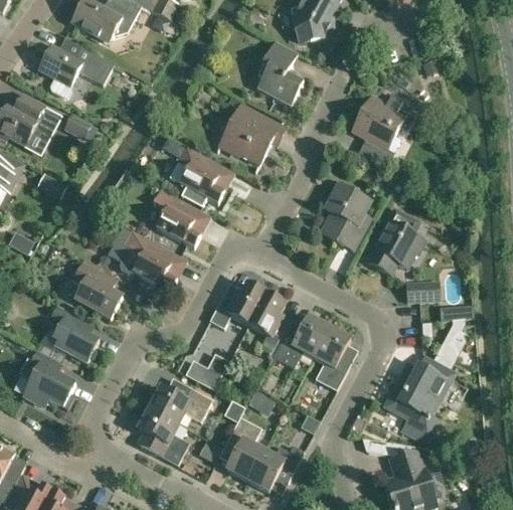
[(139,5),(129,0),(110,0),(107,6),(102,7),(89,0),(80,0),(68,22),(101,39),(125,31),(139,5)]
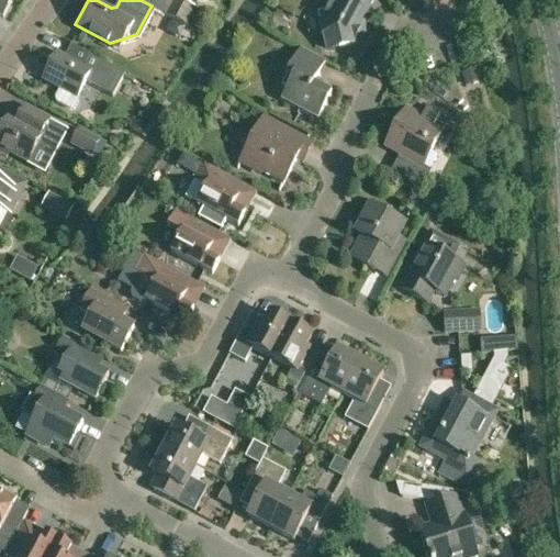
[(141,0),(152,6),(183,23),(192,7),(180,0),(171,0),(141,0)]
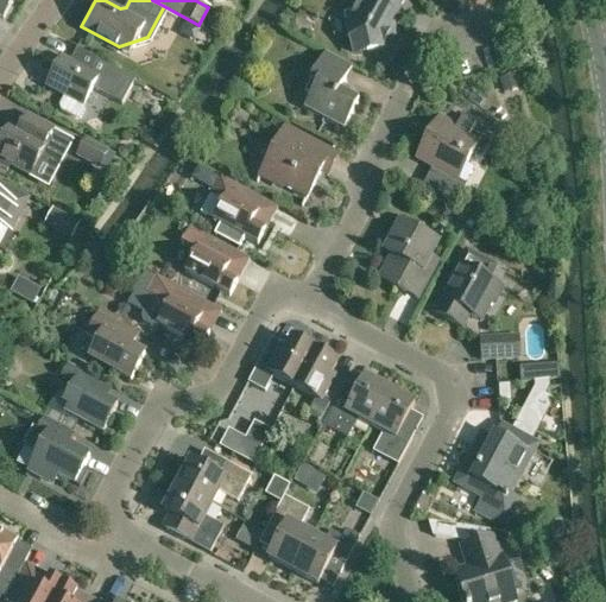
[(357,0),(353,6),(357,18),(345,20),(353,49),(392,38),(389,26),(397,10),(395,0),(357,0)]
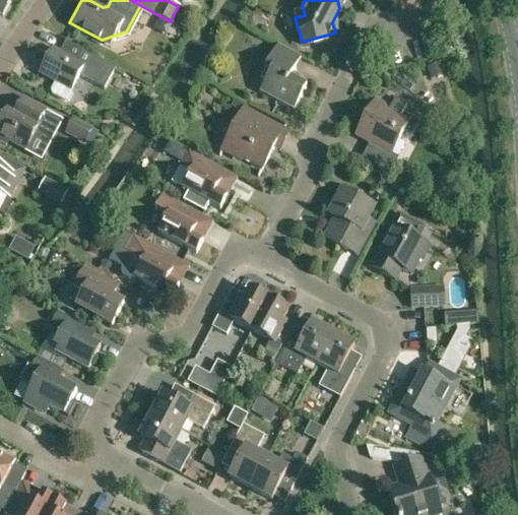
[(77,71),(91,79),(102,85),(113,64),(103,58),(63,38),(55,53),(48,49),(37,69),(53,78),(49,86),(50,90),(63,98),(67,97),(70,89),(69,85),(77,71)]
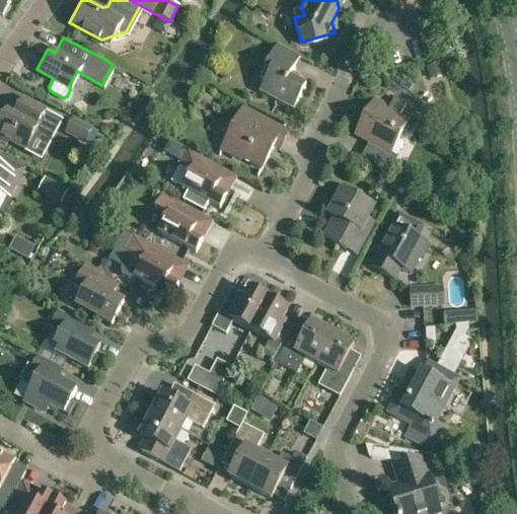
[(291,105),(304,82),(288,73),(298,54),(275,42),(262,66),(268,69),(257,87),(291,105)]
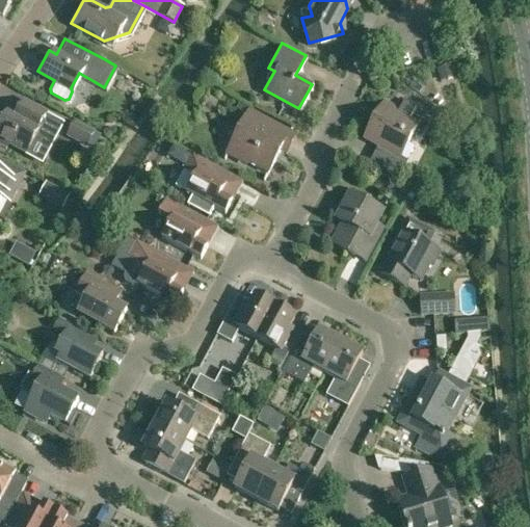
[(402,96),(397,105),(382,97),(363,134),(376,141),(367,159),(396,175),(406,157),(397,153),(404,138),(405,139),(416,121),(407,116),(415,102),(402,96)]
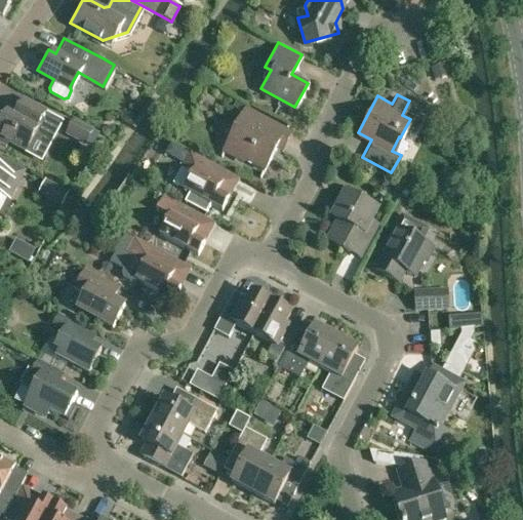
[(45,142),(58,116),(22,96),(13,110),(6,106),(0,117),(0,134),(24,148),(31,134),(45,142)]
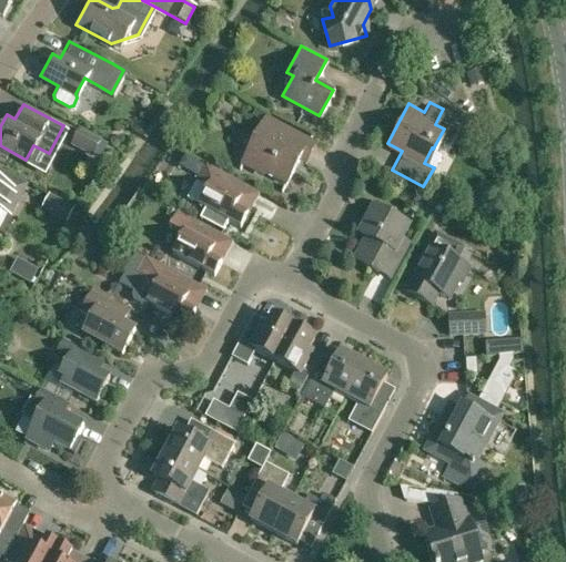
[(299,154),(307,138),(264,114),(252,136),(260,140),(250,157),(260,162),(262,169),(284,181),(299,154)]
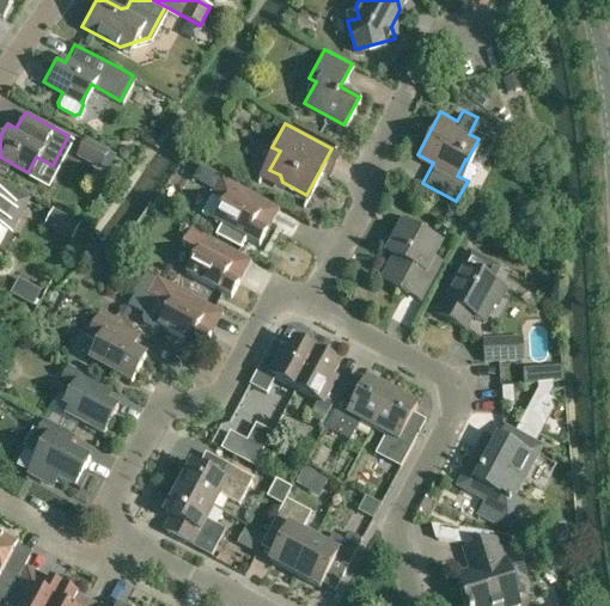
[(74,153),(99,166),(108,150),(83,136),(74,153)]
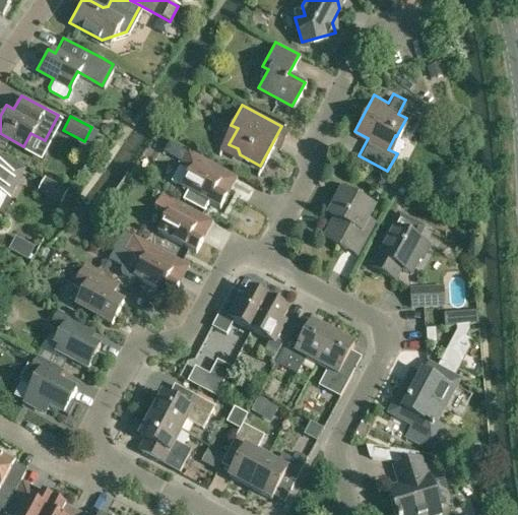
[(169,178),(180,184),(218,205),(224,192),(219,189),(230,171),(186,146),(169,178)]
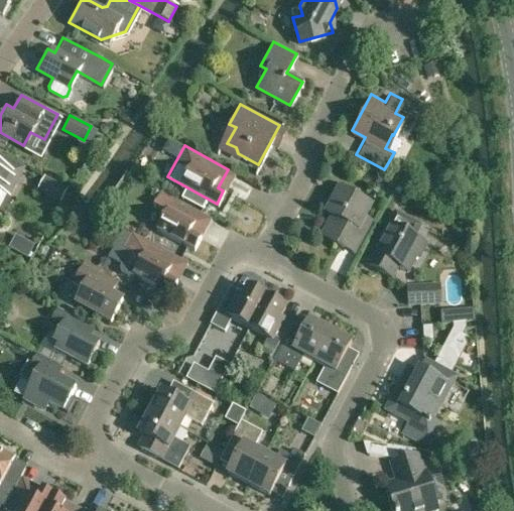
[(0,186),(7,190),(20,165),(0,154),(0,186)]
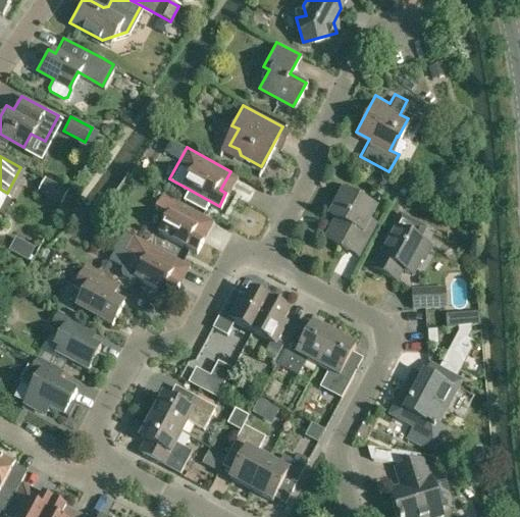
[(65,188),(44,176),(37,189),(58,200),(65,188)]
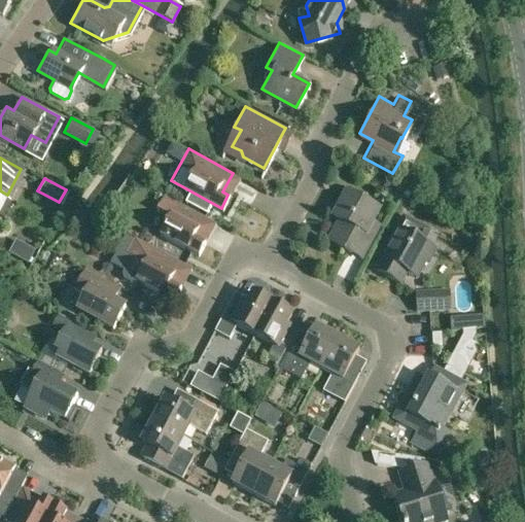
[(366,225),(377,207),(344,189),(331,213),(338,217),(327,237),(359,254),(373,230),(366,225)]
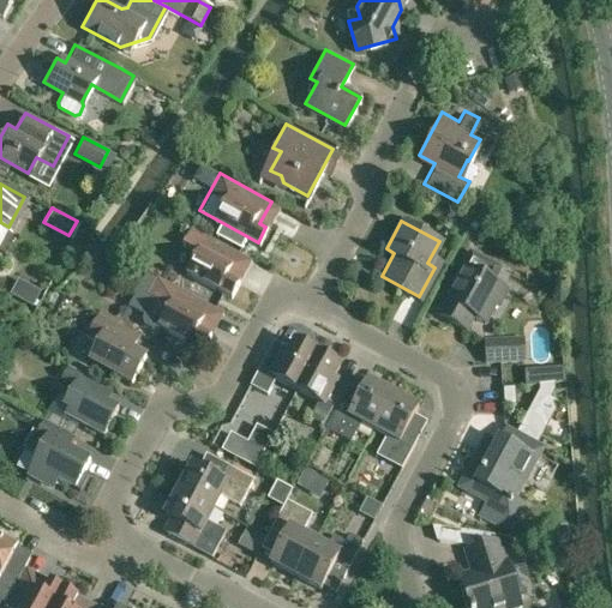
[(229,295),(238,280),(250,257),(243,253),(204,233),(190,224),(180,241),(195,250),(184,270),(229,295)]
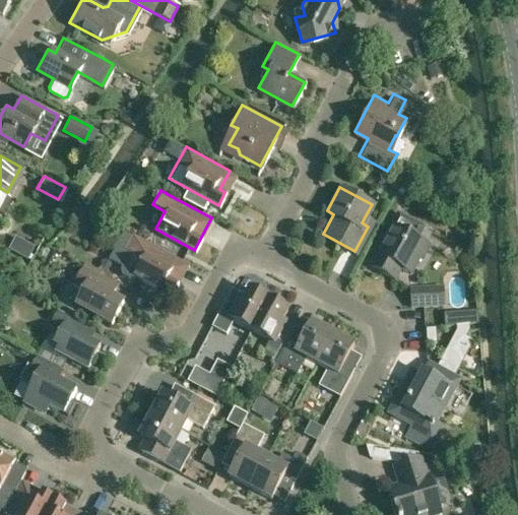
[(397,209),(391,221),(369,263),(392,275),(398,264),(408,270),(417,252),(421,253),(427,241),(417,236),(424,223),(397,209)]
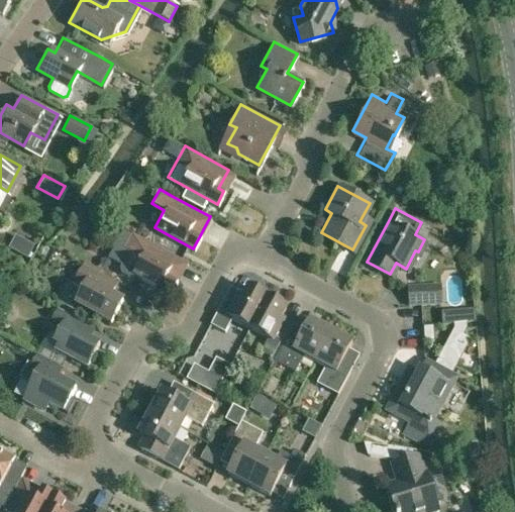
[(130,274),(130,272),(169,292),(176,280),(171,277),(181,258),(130,230),(122,245),(127,247),(119,263),(118,267),(119,271),(126,275),(130,274)]
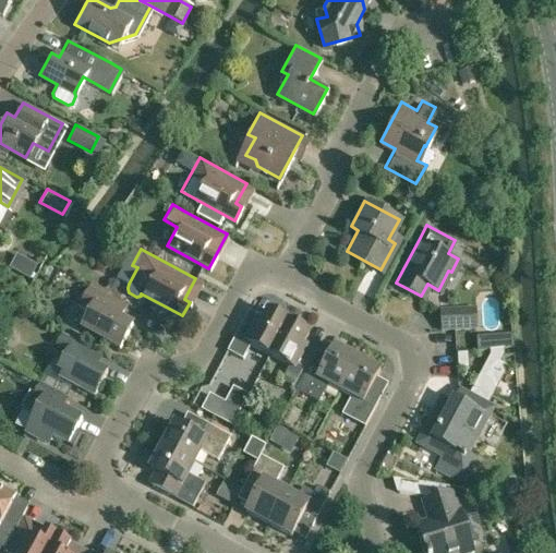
[(22,250),(15,263),(36,273),(43,260),(22,250)]
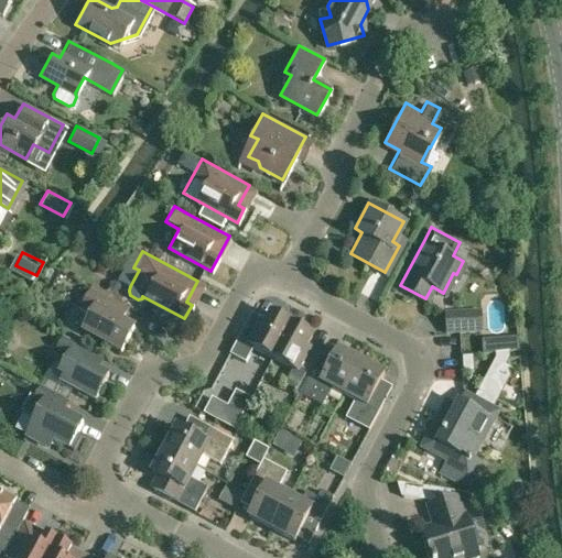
[(119,348),(132,324),(105,309),(111,297),(88,285),(77,306),(88,312),(80,327),(119,348)]
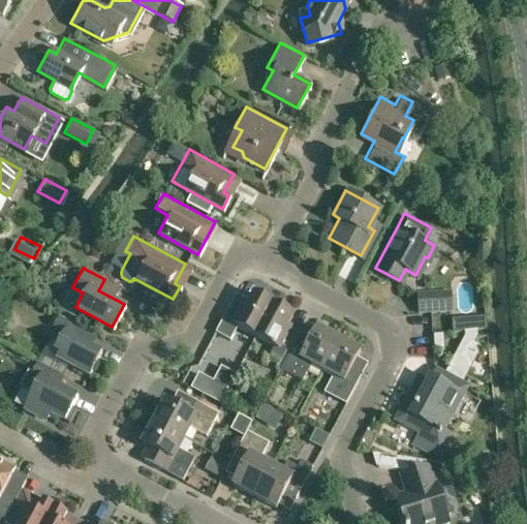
[(416,309),(450,307),(448,289),(435,289),(436,295),(415,296),(416,309)]
